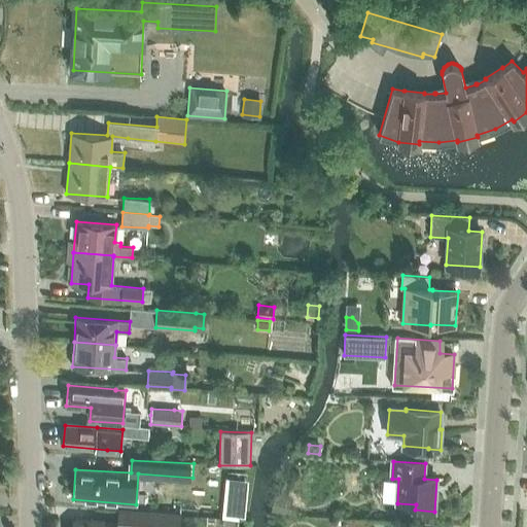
[(225,478),(224,490),(245,492),(246,479),(225,478)]
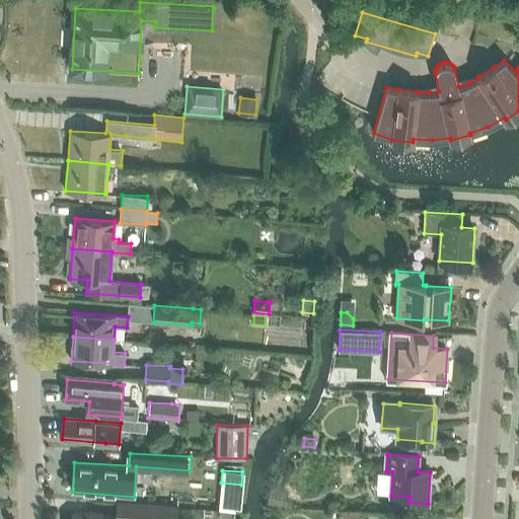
[(220,486),(219,500),(236,501),(237,487),(220,486)]
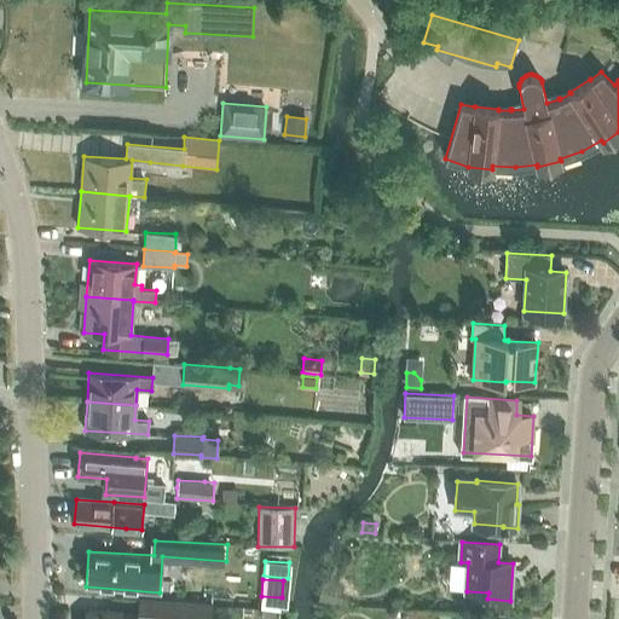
[(213,618),(215,605),(143,600),(142,614),(87,611),(86,618),(213,618)]
